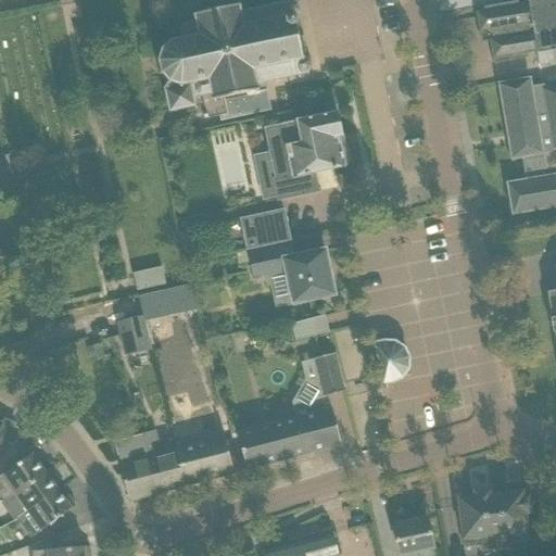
[(476,13),(479,34),(488,32),(493,64),(528,59),(527,54),(538,52),(538,54),(555,51),(555,0),(532,0),(513,3),(505,4),(483,8),(484,12),(476,13)]
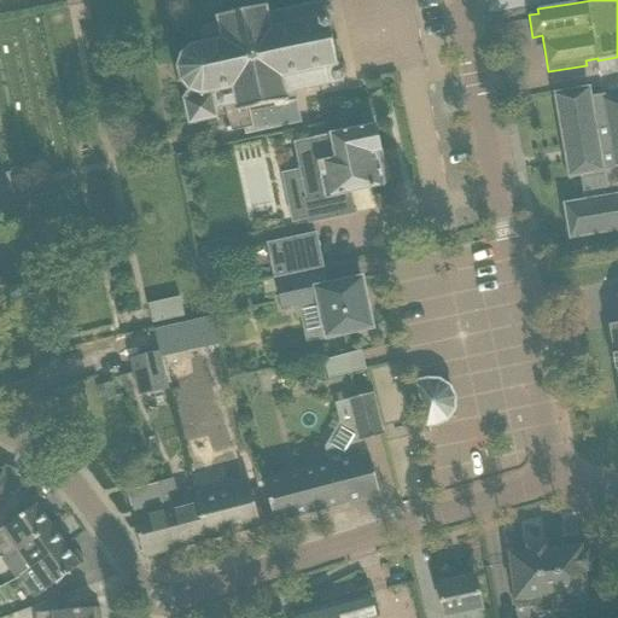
[(184,99),(188,126),(223,118),(227,133),(252,127),(249,110),(251,109),(251,111),(273,106),(273,105),(285,101),(285,104),(287,104),(285,93),(305,89),(307,93),(333,87),(332,85),(340,82),(342,83),(343,82),(347,77),(347,76),(345,69),(344,68),(338,64),(337,60),(339,57),(333,25),(330,24),(328,21),(330,21),(328,19),(331,15),(333,15),(333,13),(332,12),(331,7),(332,6),(331,5),(330,6),(325,3),(325,1),(324,1),(324,3),(315,5),(314,1),(287,7),(289,10),(267,15),(266,7),(264,7),(264,4),(216,15),(216,18),(217,25),(205,28),(204,27),(203,28),(199,33),(199,35),(202,45),(191,47),(190,45),(188,45),(179,54),(178,56),(174,68),(174,70),(176,82),(178,85),(181,83),(188,91),(184,99)]
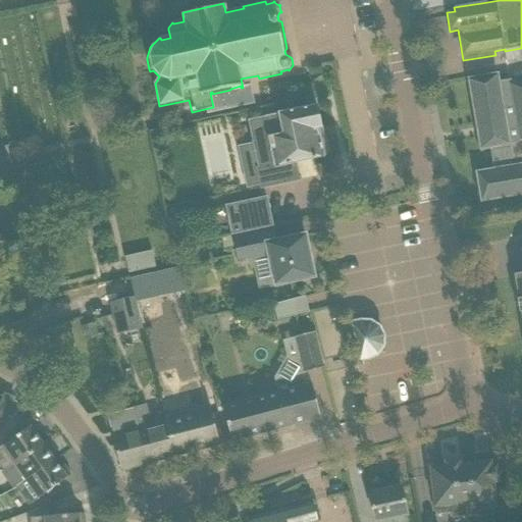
[(521,83),(512,86),(511,80),(499,82),(498,74),(468,80),(480,150),(489,149),(492,170),(476,173),(481,202),(521,194),(521,83)]
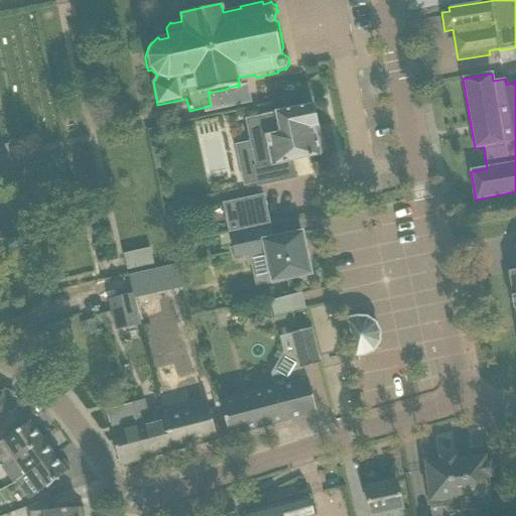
[(254,167),(258,186),(294,178),(290,161),(319,155),(319,154),(324,150),(321,139),(315,137),(313,128),(317,127),(312,105),(245,119),(250,140),(248,140),(250,151),(252,151),(256,167),(254,167)]
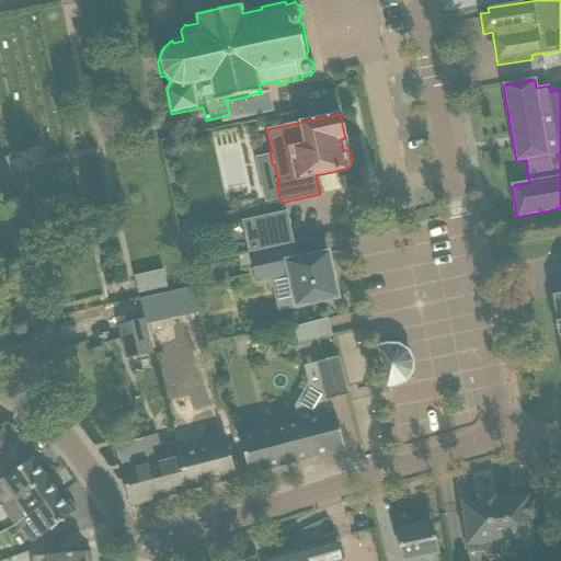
[(287,213),(241,222),(248,254),(294,244),(287,213)]
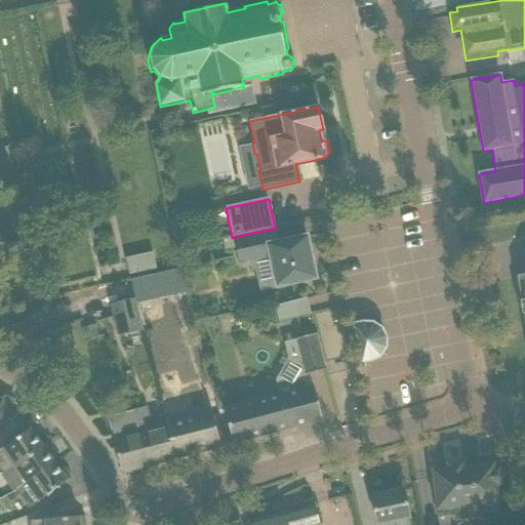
[(258,232),(235,237),(223,240),(225,249),(237,247),(240,261),(268,256),(275,287),(315,279),(307,237),(277,243),(274,229),(258,232)]
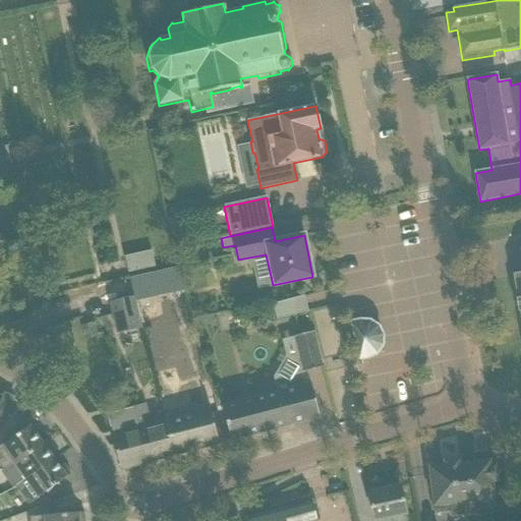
[(124,257),(128,273),(155,267),(152,251),(124,257)]
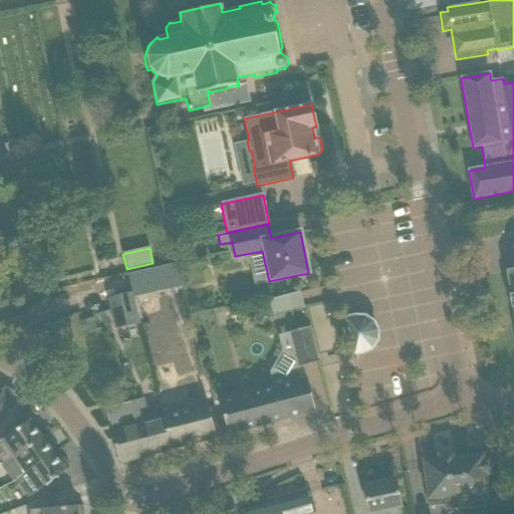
[(129,275),(134,298),(181,287),(175,265),(129,275)]
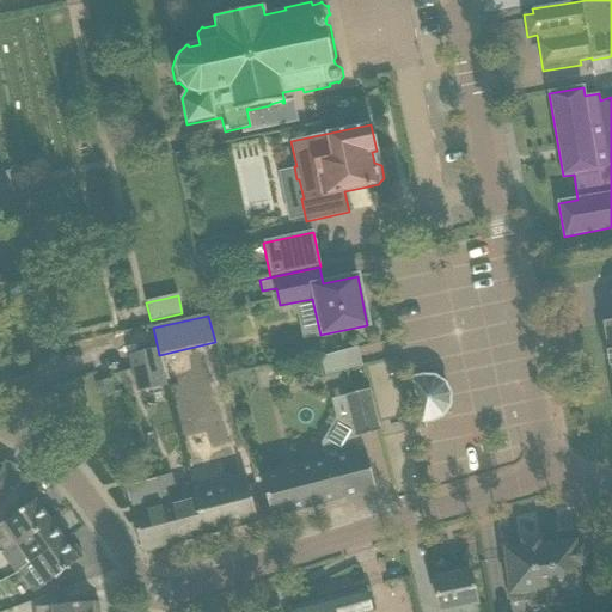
[(611,320),(601,323),(611,381),(611,320)]
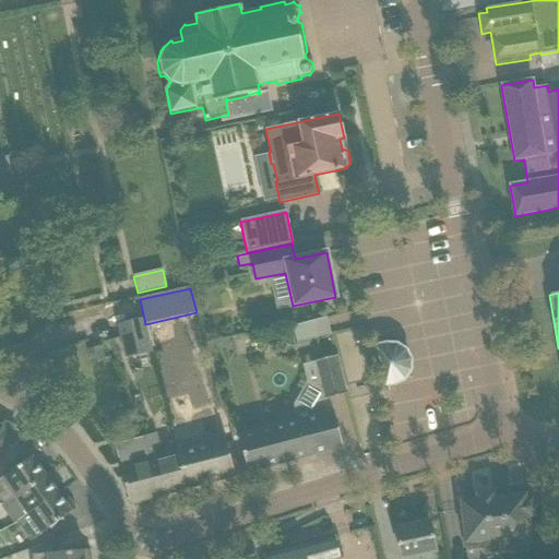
[(289,344),(328,334),(323,317),(285,326),(289,344)]
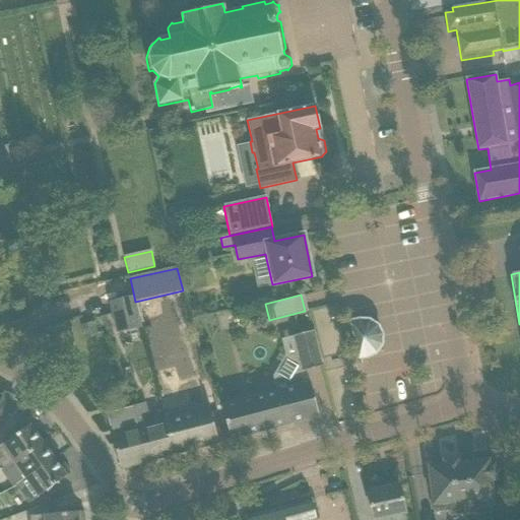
[(108,304),(115,333),(140,327),(134,298),(108,304)]
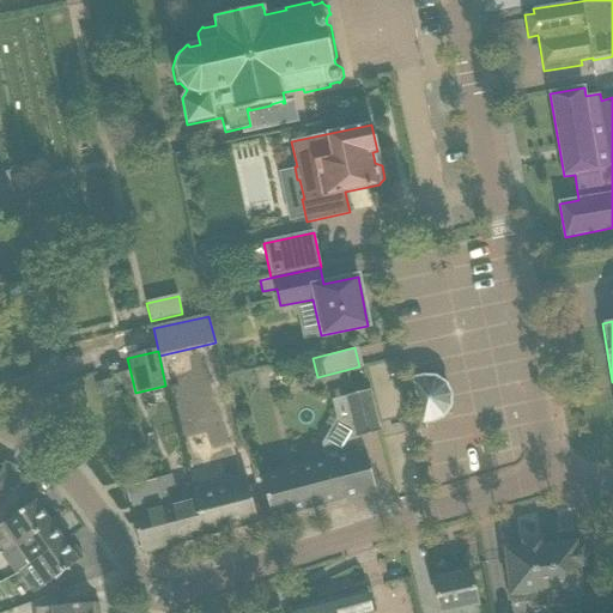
[(436,369),(412,371),(423,420),(432,417),(444,411),(451,402),(453,387),(448,378),(436,369)]
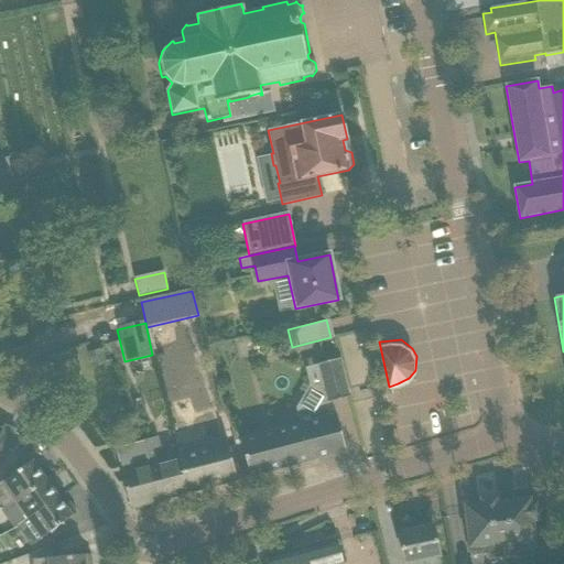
[(106,364),(101,349),(87,353),(91,367),(106,364)]
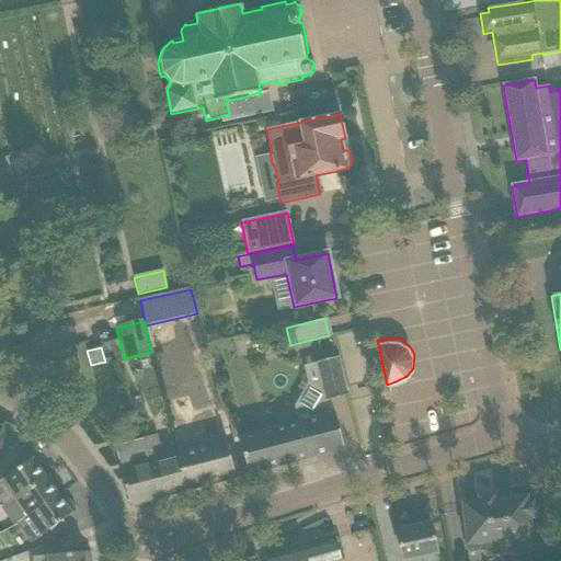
[(317,363),(327,401),(347,396),(338,357),(317,363)]
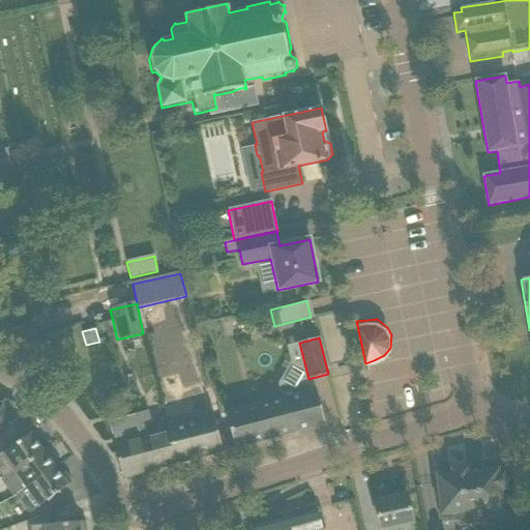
[(226,413),(235,448),(325,425),(316,390),(226,413)]
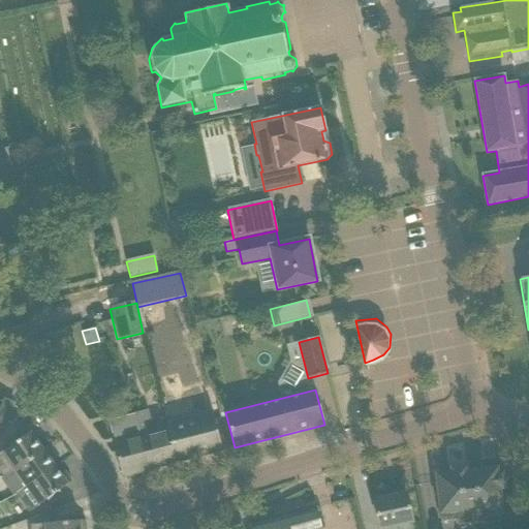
[(135,414),(141,435),(149,470),(178,463),(168,429),(154,432),(149,410),(135,414)]
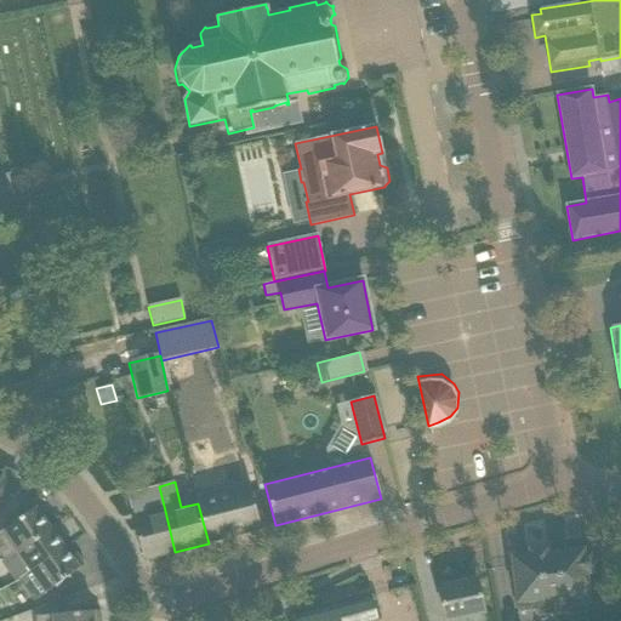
[(34,507),(44,490),(32,483),(22,500),(34,507)]
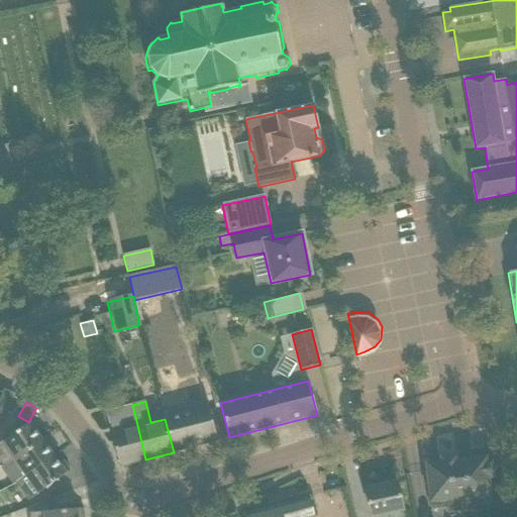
[(164,415),(165,419),(174,452),(217,440),(208,403),(164,415)]
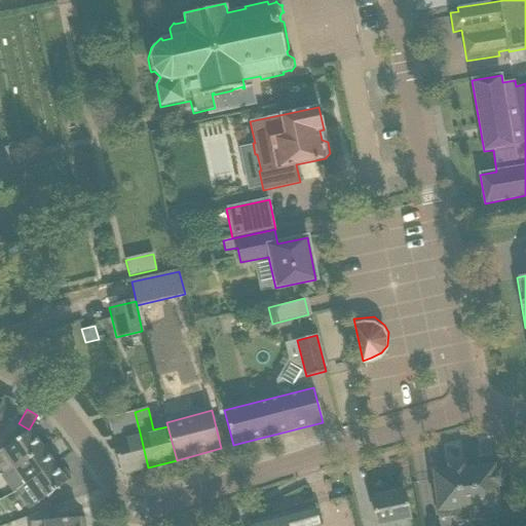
[(113,441),(113,442),(121,475),(148,467),(140,433),(139,434),(134,412),(107,418),(113,441)]
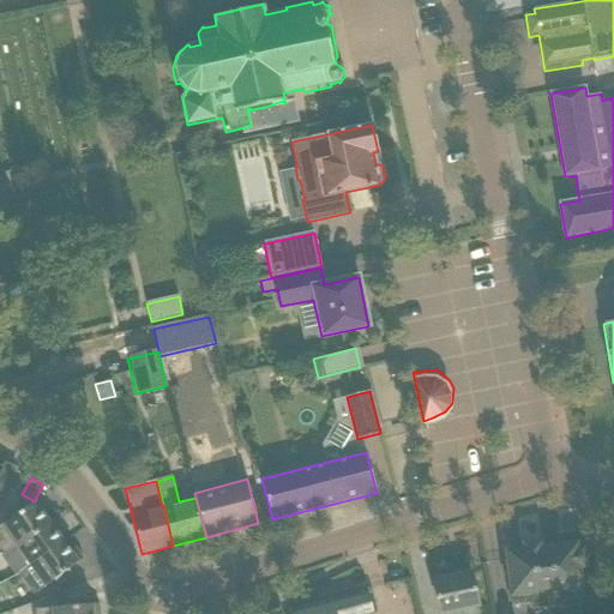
[(0,524),(1,525),(0,525),(0,548),(4,554),(11,551),(49,523),(49,522),(43,513),(48,510),(40,499),(25,509),(22,504),(0,519),(0,524)]
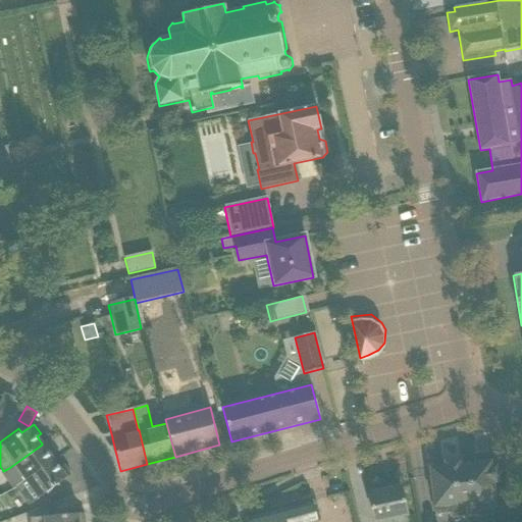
[(9,468),(3,471),(15,488),(21,484),(24,481),(53,461),(49,454),(53,451),(46,440),(42,444),(42,445),(9,468)]
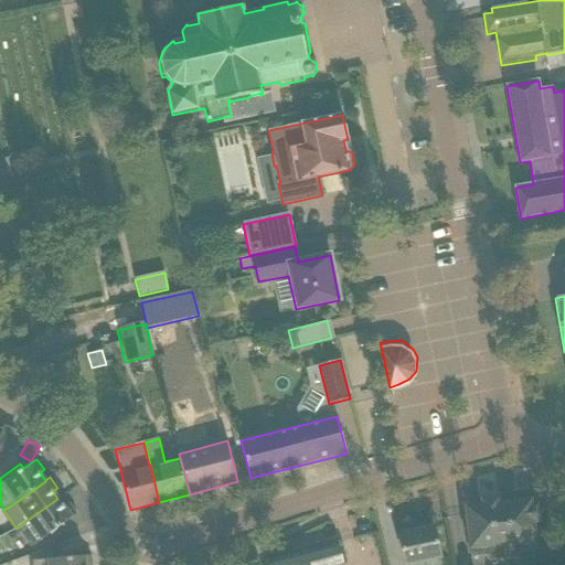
[(481,505),(466,508),(470,548),(487,546),(488,561),(519,557),(518,543),(535,541),(533,523),(539,522),(537,505),(531,505),(531,500),(499,504),(498,498),(481,500),(481,505)]
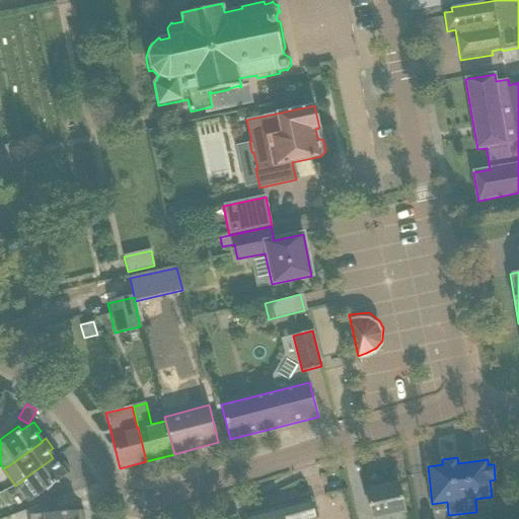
[(21,482),(15,486),(27,503),(46,491),(49,495),(61,486),(58,482),(70,473),(64,463),(59,466),(53,458),(24,478),(21,482)]
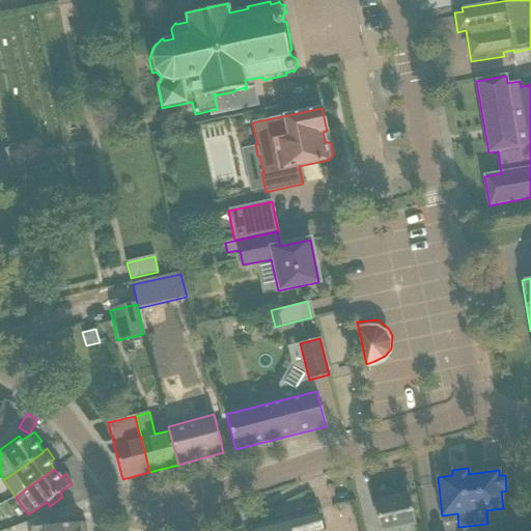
[(382,530),(415,530),(408,496),(375,503),(381,530),(382,530)]
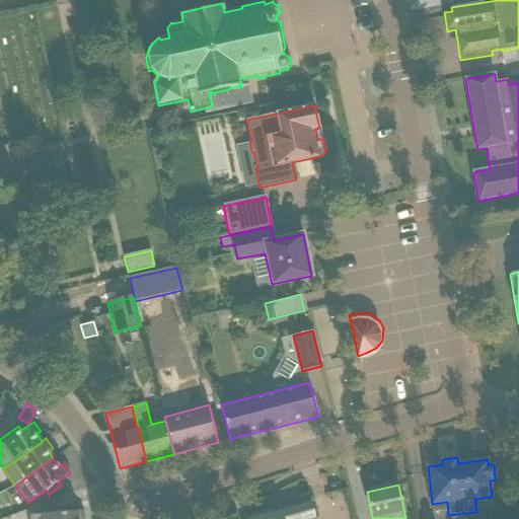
[(314,518),(309,500),(281,507),(281,508),(245,517),(246,518),(314,518)]
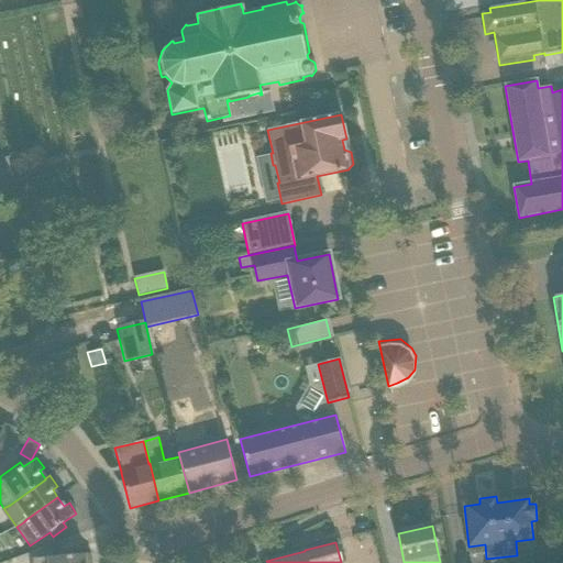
[(36,562),(90,562),(90,554),(74,555),(74,550),(57,552),(57,556),(36,559),(36,562)]
